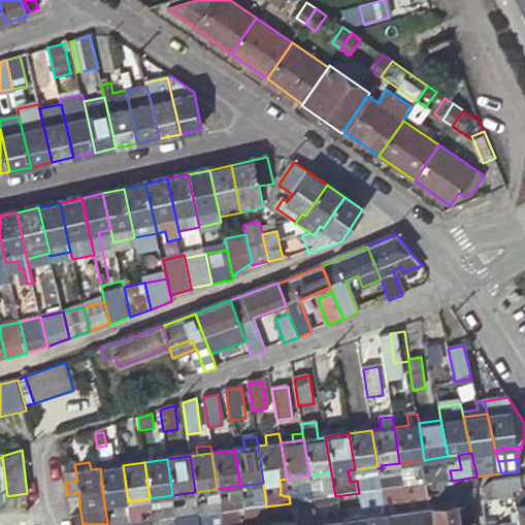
[(100,468),(104,504),(128,501),(123,465),(100,468)]
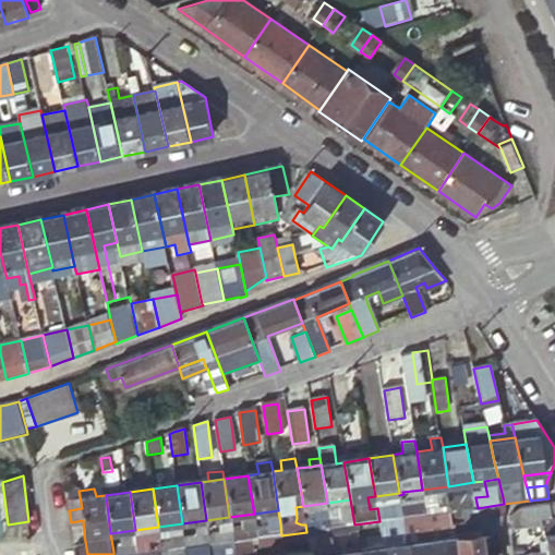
[(475,497),(456,501),(456,503),(451,504),(453,511),(478,508),(475,497)]
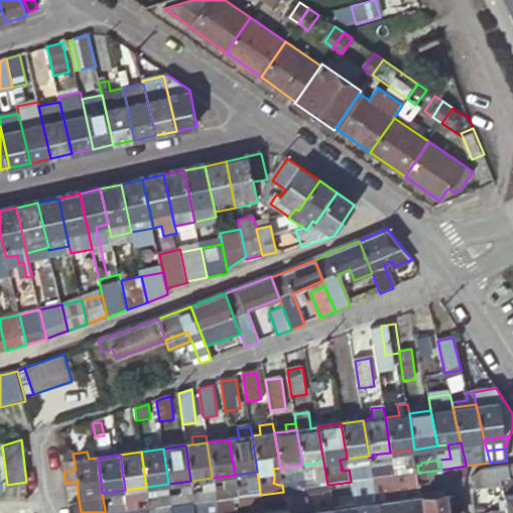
[(466,466),(441,470),(418,473),(419,479),(425,478),(425,480),(428,479),(429,483),(426,483),(420,484),(422,494),(422,501),(424,512),(449,512),(445,494),(463,491),(468,471),(466,466)]
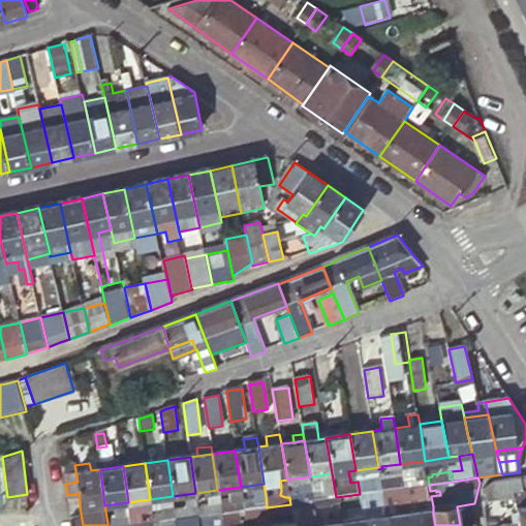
[(525,477),(495,483),(484,491),(485,502),(516,498),(520,524),(514,525),(525,525),(525,477)]
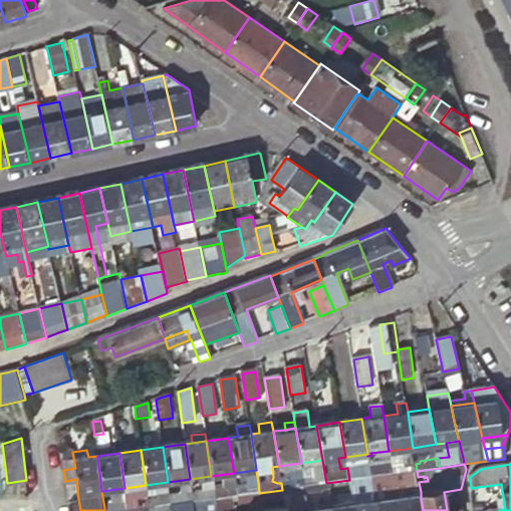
[(349,480),(371,477),(370,470),(369,465),(347,468),(349,480)]
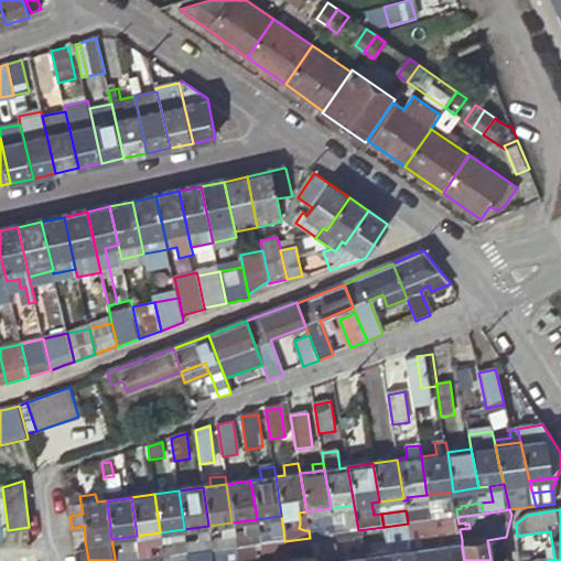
[(407,516),(408,524),(431,520),(430,510),(411,513),(412,516),(407,516)]
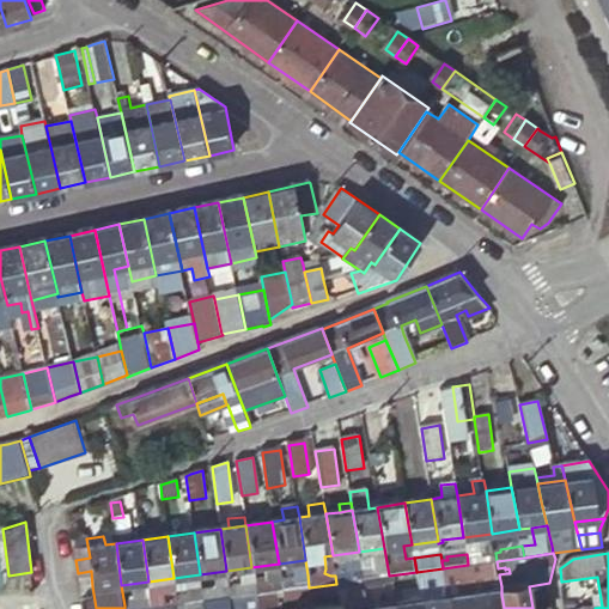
[(468,565),(470,576),(488,573),(487,570),(498,568),(497,561),(491,562),(468,565)]
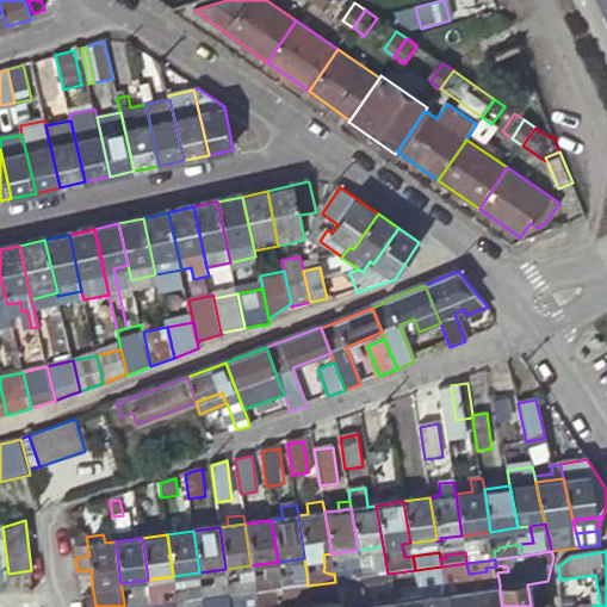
[(382,568),(381,563),(360,567),(363,577),(388,574),(386,567),(382,568)]
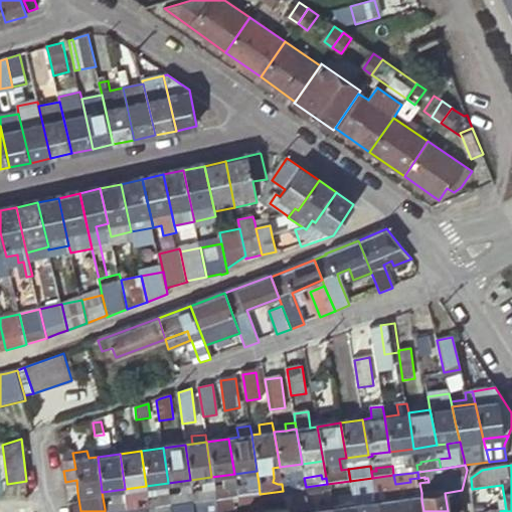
[(377,484),(377,486),(395,484),(393,475),(372,478),(373,485),(377,484)]
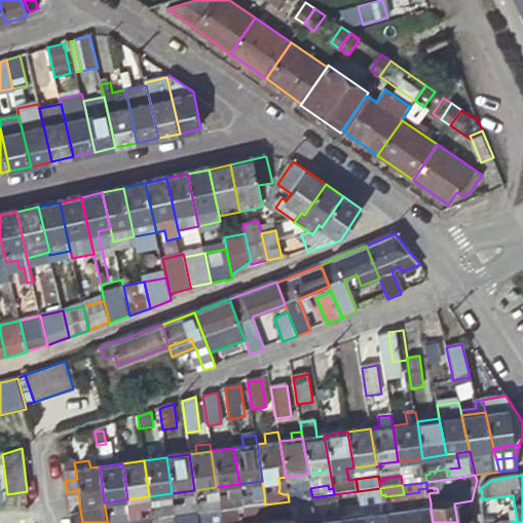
[(312,497),(310,488),(293,490),(293,493),(288,494),(289,501),(312,497)]
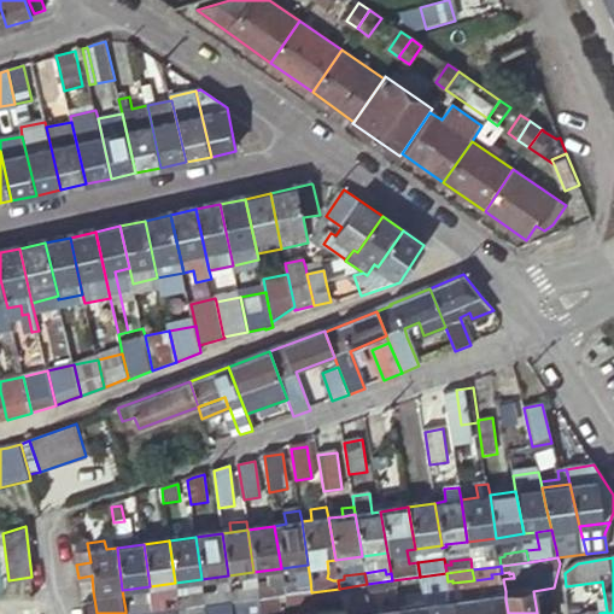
[(438,585),(437,583),(448,582),(446,573),(420,577),(421,588),(438,585)]
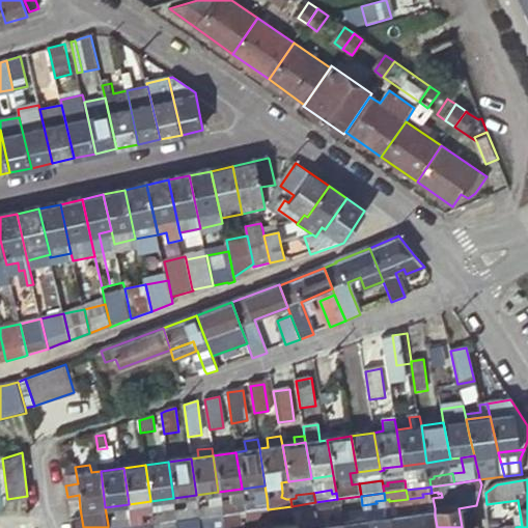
[(79,495),(67,497),(70,509),(80,508),(79,495)]
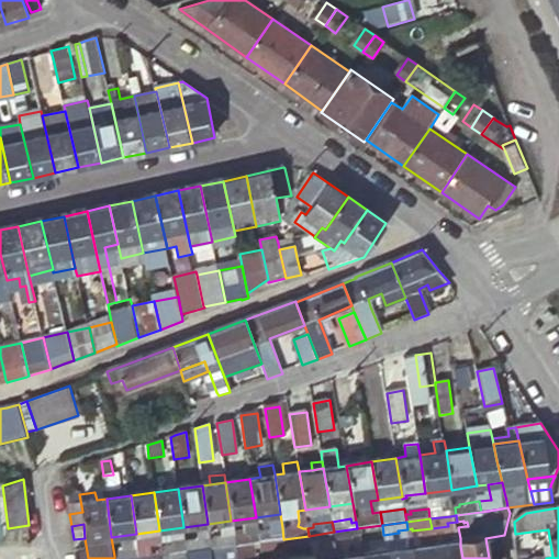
[(357,528),(358,536),(360,535),(361,538),(383,535),(382,525),(357,528)]
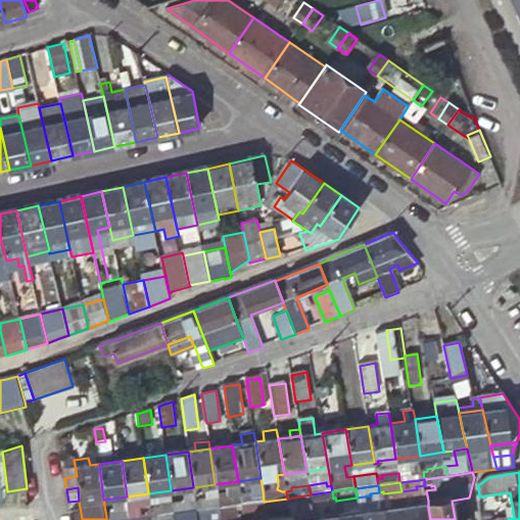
[(240,495),(241,505),(264,502),(263,490),(243,492),(244,494),(240,495)]
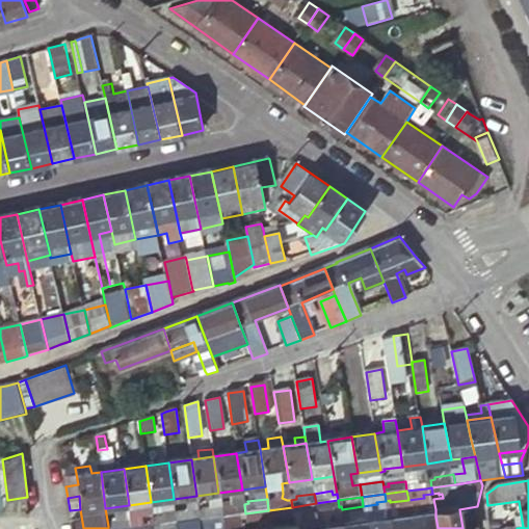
[(316,503),(317,512),(332,509),(332,508),(339,507),(338,500),(316,503)]
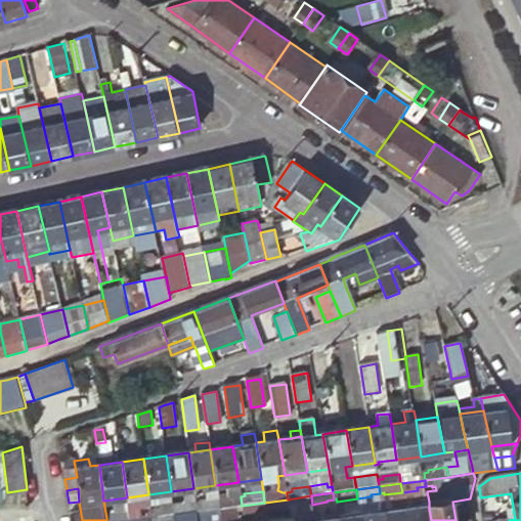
[(218,503),(219,509),(242,506),(241,496),(236,496),(235,495),(217,497),(217,501),(218,503)]
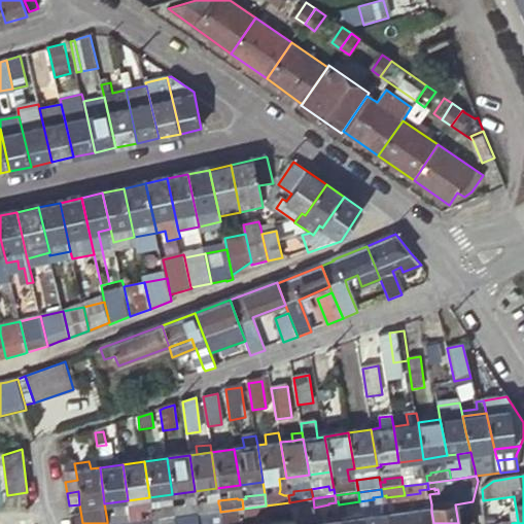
[(295,508),(295,510),(314,508),(313,498),(289,502),(290,509),(295,508)]
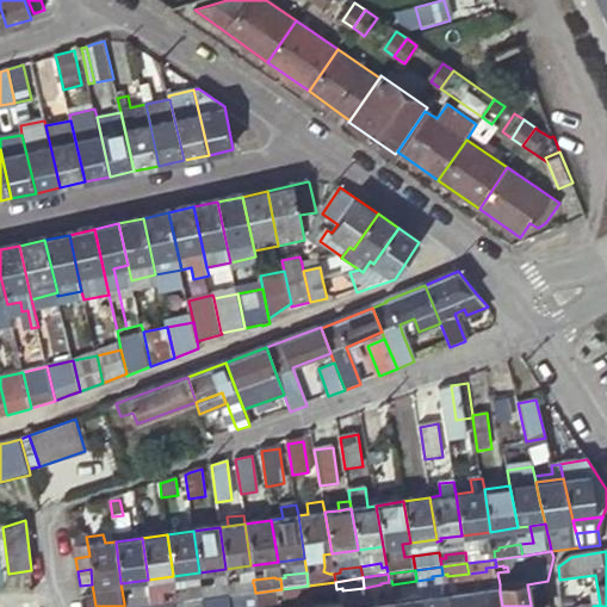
[(282,589),(283,596),(287,595),(287,599),(330,592),(330,589),(336,589),(335,582),(308,586),(282,589)]
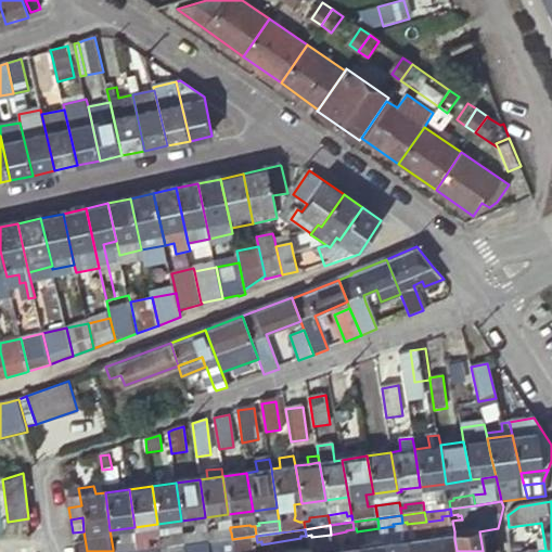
[(213,535),(207,536),(208,542),(232,539),(231,533),(230,530),(212,533),(213,535)]
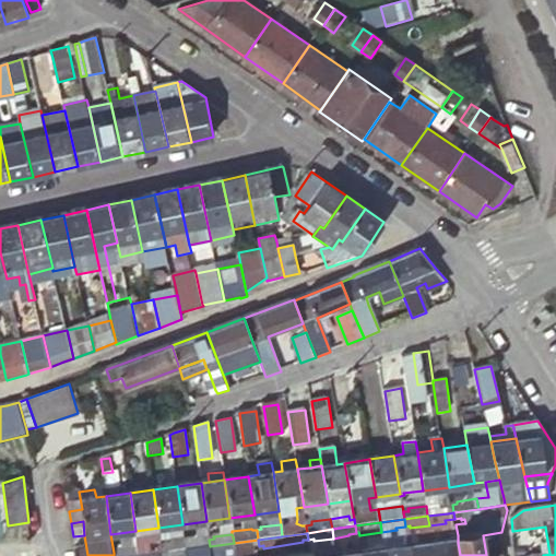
[(432,541),(434,555),(460,555),(458,543),(458,535),(456,535),(456,537),(432,541)]
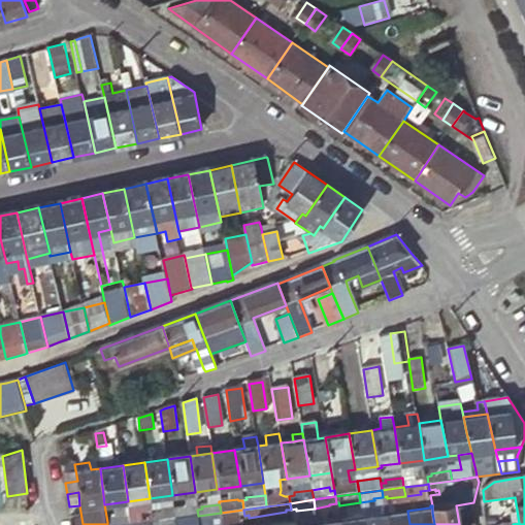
[(197,510),(193,511),(193,507),(174,511),(175,519),(198,516),(197,510)]
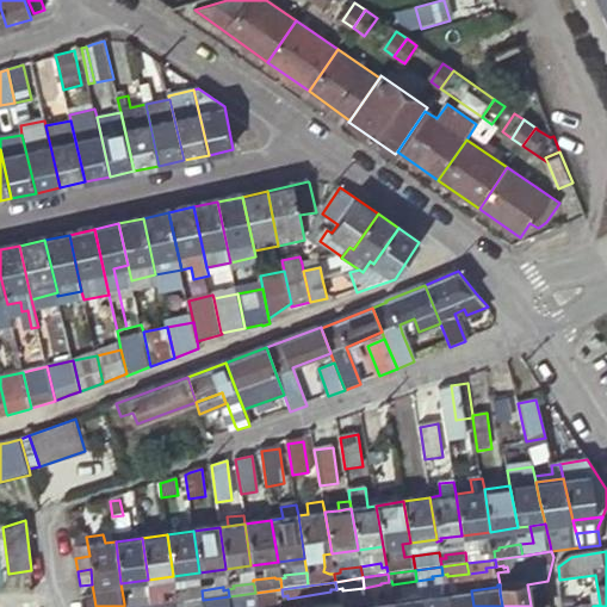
[(278,600),(278,596),(283,596),(282,589),(255,593),(256,602),(278,600)]
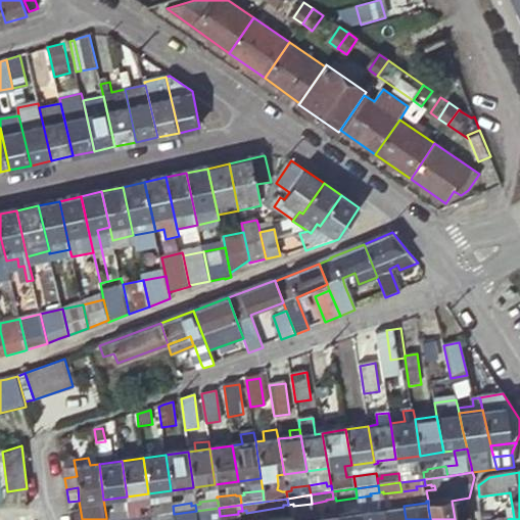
[(154,510),(150,511),(151,517),(174,514),(173,506),(154,508),(154,510)]
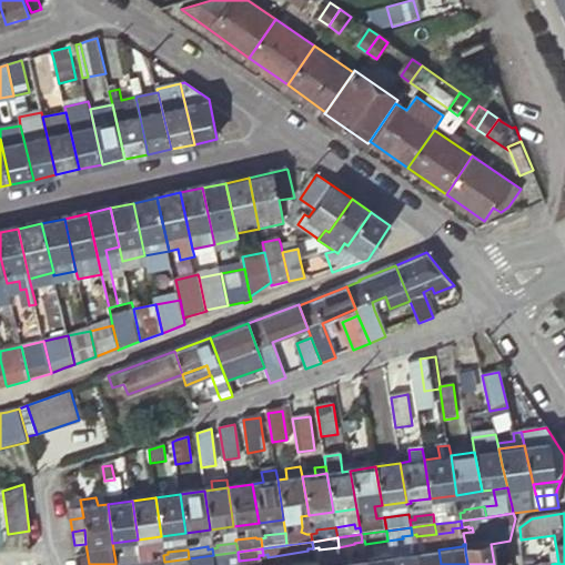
[(414,553),(416,564),(441,564),(439,550),(414,553)]
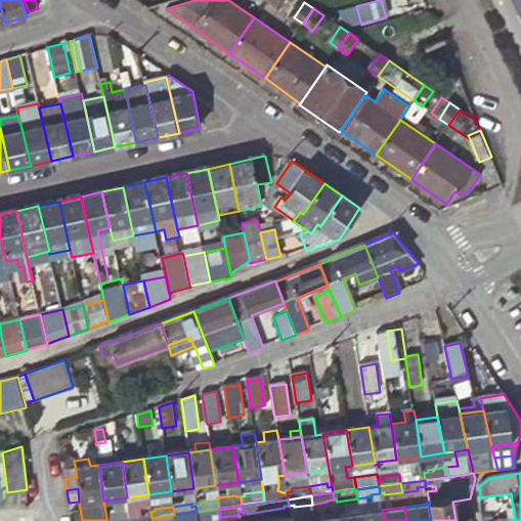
[(202,517),(203,519),(220,517),(219,509),(197,512),(198,518),(202,517)]
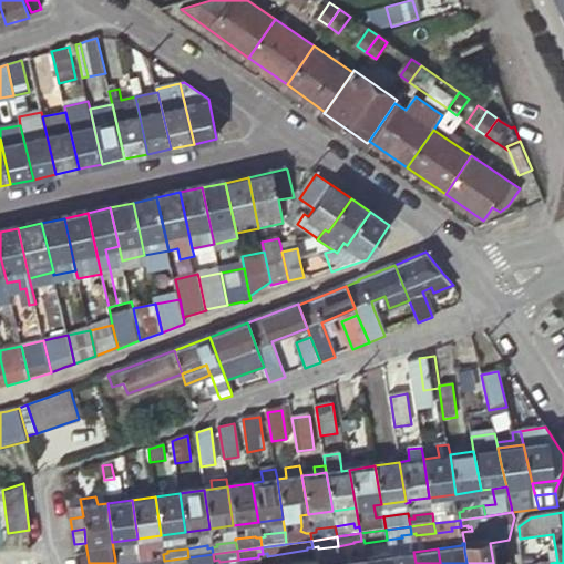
[(140,554),(140,557),(141,563),(149,563),(164,561),(163,554),(157,554),(156,552),(140,554)]
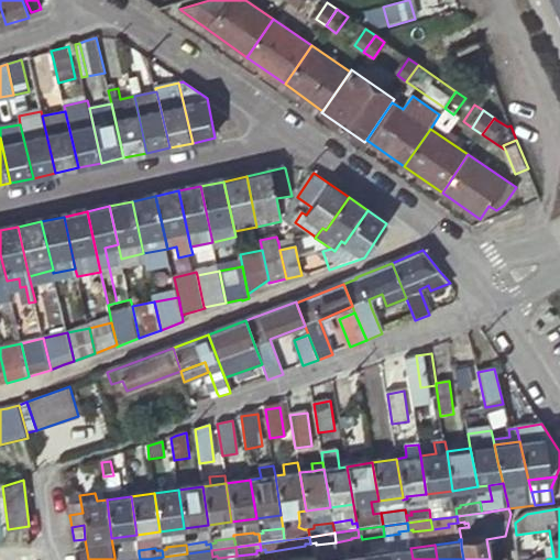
[(387,551),(388,559),(413,559),(410,548),(387,551)]
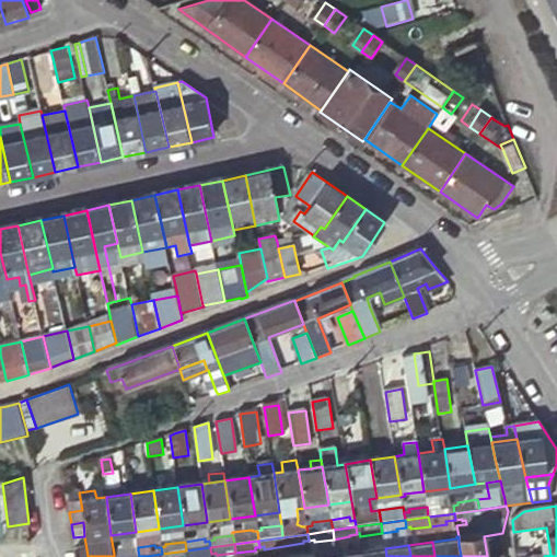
[(211,555),(211,554),(210,547),(186,550),(187,556),(192,556),(196,555),(196,556),(204,556),(211,555)]
